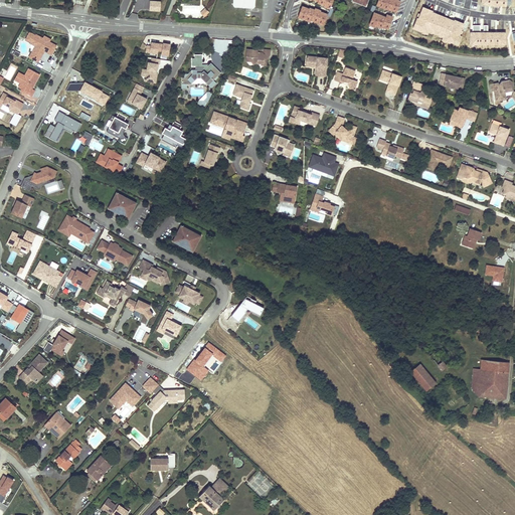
[(231,0),(231,4),(233,7),(251,8),(253,6),(253,0),(231,0)]
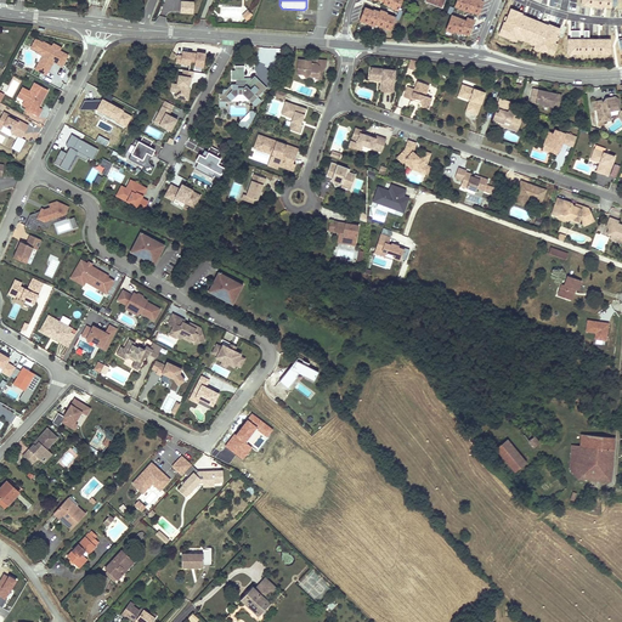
[(373,0),(374,0),(377,0),(383,3),(383,4),(390,7),(390,9),(396,11),(401,0),(373,0)]
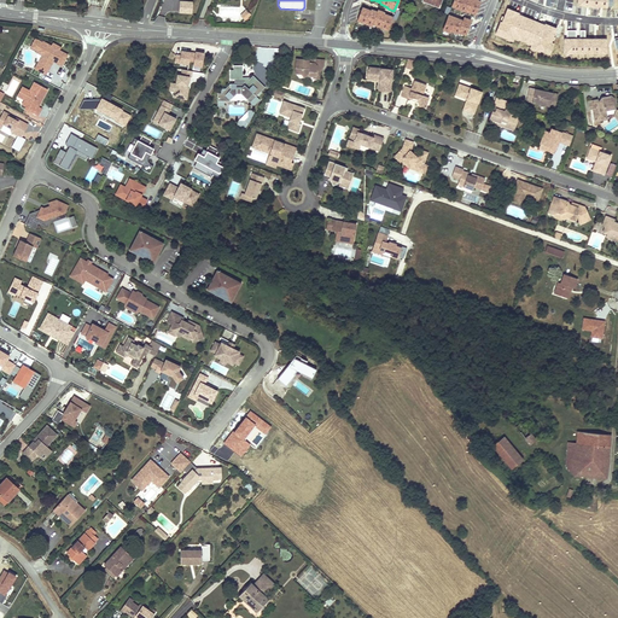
[(453,0),(450,7),(466,13),(466,12),(474,16),(479,3),(472,0),(453,0)]
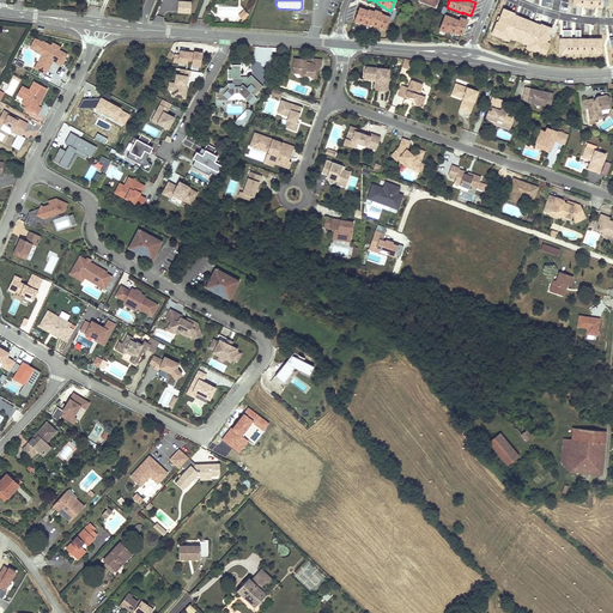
[(601,8),(606,8),(607,0),(572,0),(571,8),(577,10),(577,7),(588,8),(588,11),(593,11),(593,8),(601,10),(601,8)]
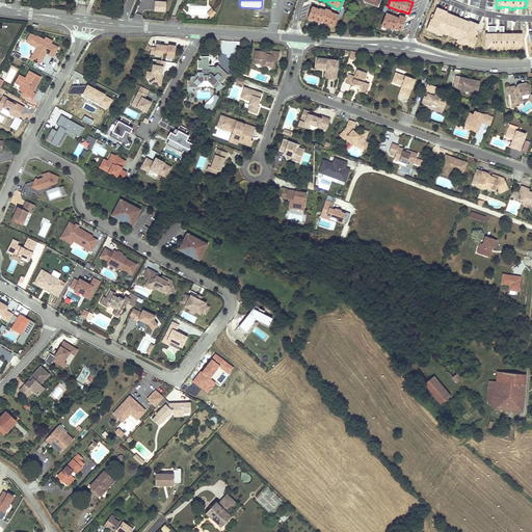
[(165,3),(154,3),(154,12),(164,12),(165,3)]
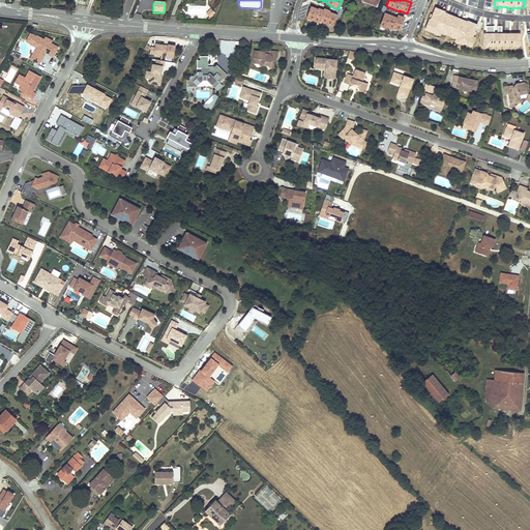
[(317,10),(310,7),(305,18),(318,23),(319,22),(330,26),(335,16),(328,12),(328,11),(323,9),(322,11),(318,9),(317,10)]
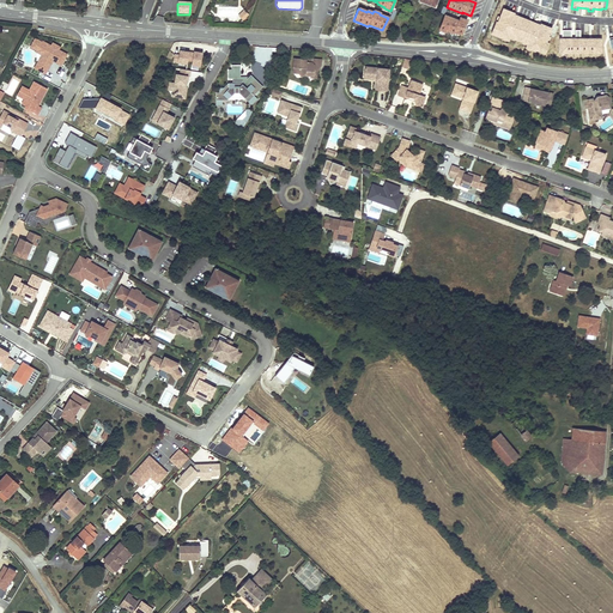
[(514,14),(503,10),(499,18),(497,24),(496,23),(491,35),(502,40),(508,42),(508,41),(509,38),(514,41),(521,43),(527,46),(526,48),(525,49),(530,52),(534,53),(534,52),(544,55),(548,46),(547,44),(545,44),(547,38),(551,30),(540,25),(540,28),(534,40),(530,37),(535,25),(517,18),(511,30),(508,29),(513,16),(514,14)]
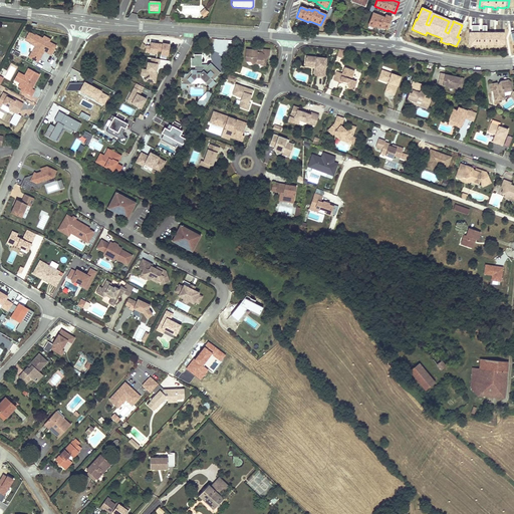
[(384,18),(372,14),(367,26),(372,28),(373,26),(380,29),(380,28),(386,30),(391,18),(386,16),(384,18)]
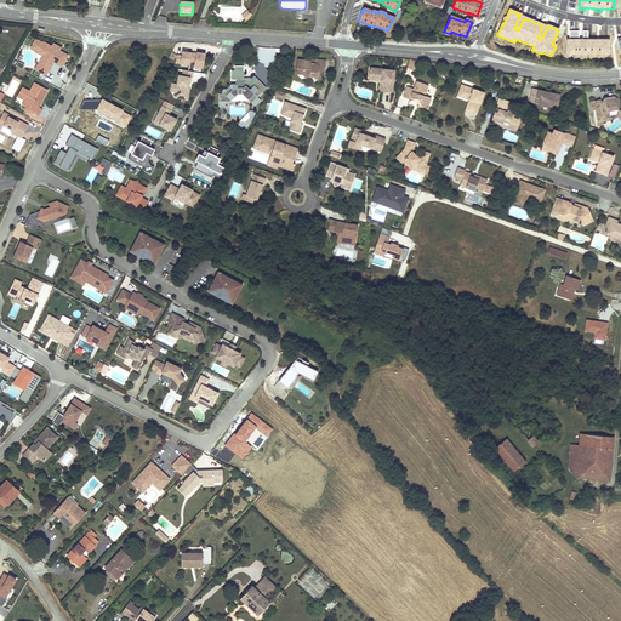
[(567,41),(567,56),(608,56),(608,40),(603,40),(603,41),(592,41),(592,39),(587,39),(587,33),(582,33),(582,39),(582,41),(577,41),(577,39),(577,33),(569,33),(569,39),(569,41),(567,41)]
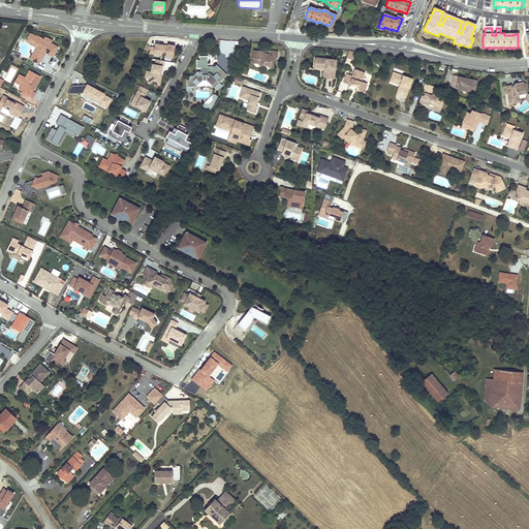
[(30,59),(39,64),(45,53),(53,56),(58,47),(51,42),(50,43),(44,40),(44,39),(37,35),(36,36),(31,33),(27,40),(32,44),(32,45),(36,48),(39,50),(36,55),(33,53),(30,59)]
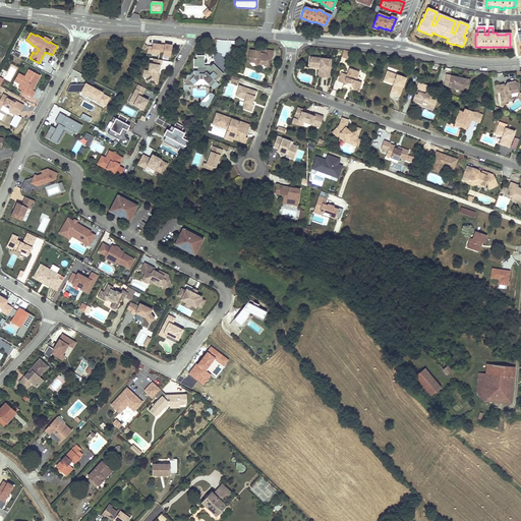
[(148,46),(147,52),(159,54),(159,51),(161,44),(153,43),(152,47),(148,46)]
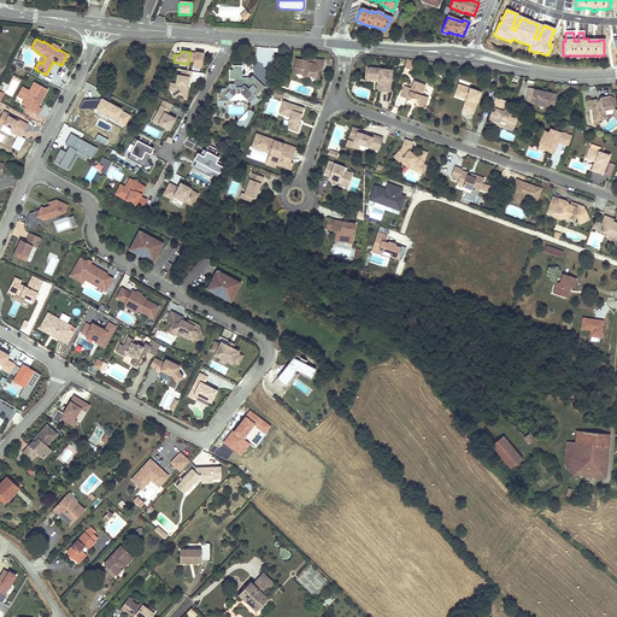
[(194,53),(191,52),(188,60),(193,62),(193,65),(201,66),(204,53),(195,52),(194,53)]
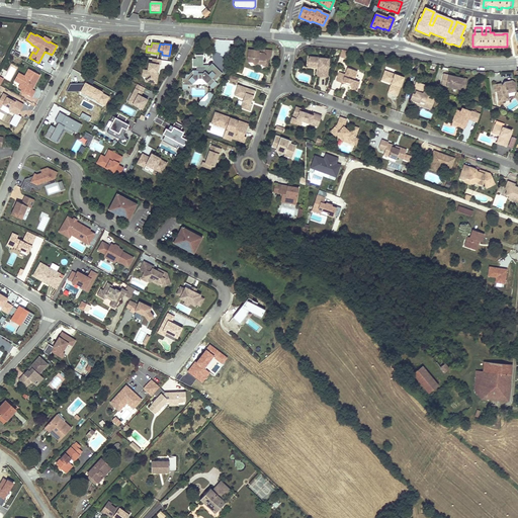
[(251,64),(253,66),(255,65),(260,66),(265,66),(266,62),(265,60),(263,60),(263,58),(269,58),(270,53),(257,52),(257,53),(247,52),(246,61),(249,62),(251,64)]
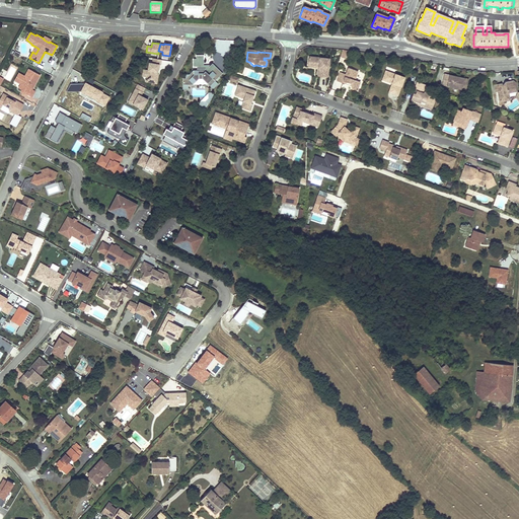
[(197,66),(197,69),(193,69),(189,74),(190,75),(187,78),(183,78),(182,88),(189,88),(189,83),(194,83),(198,78),(203,78),(213,88),(218,83),(215,80),(221,74),(212,65),(208,68),(209,65),(203,65),(204,55),(196,54),(196,59),(193,59),(193,66),(197,66)]
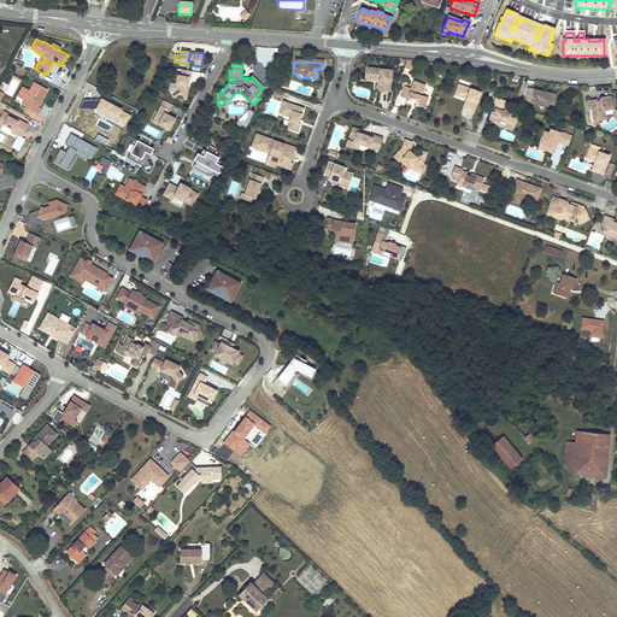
[(381,90),(391,90),(393,74),(387,72),(388,69),(369,68),(368,76),(381,77),(382,78),(381,90)]
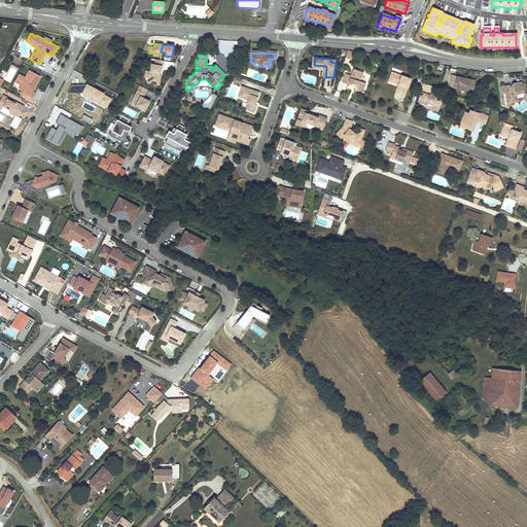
[(164,61),(155,60),(154,64),(150,64),(148,82),(159,84),(161,75),(159,75),(160,71),(162,71),(162,66),(163,66),(164,61)]
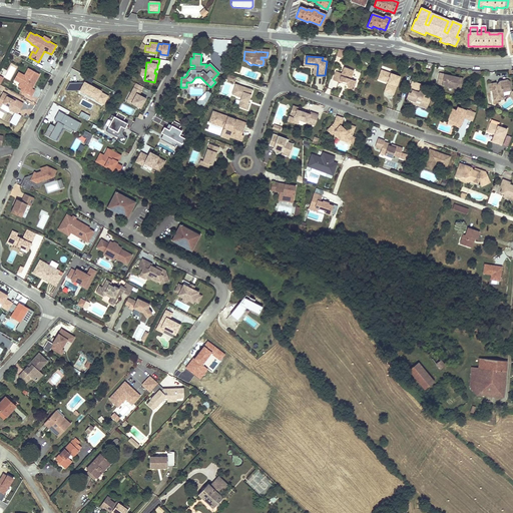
[(317,64),(306,63),(306,65),(316,66),(316,74),(317,75),(318,65),(317,64)]
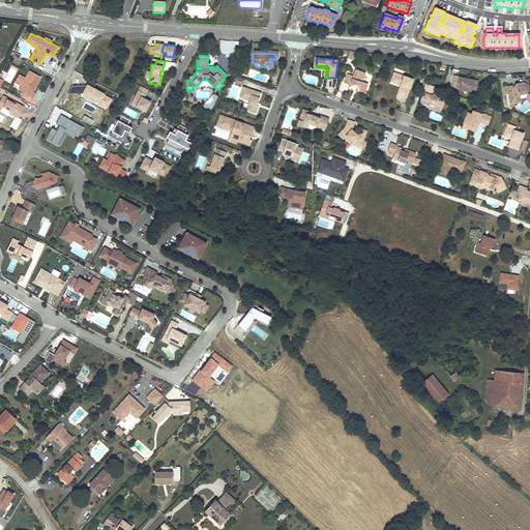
[(358,85),(360,90),(365,92),(369,84),(363,82),(366,72),(357,69),(354,76),(349,74),(345,83),(351,85),(352,83),(358,85)]
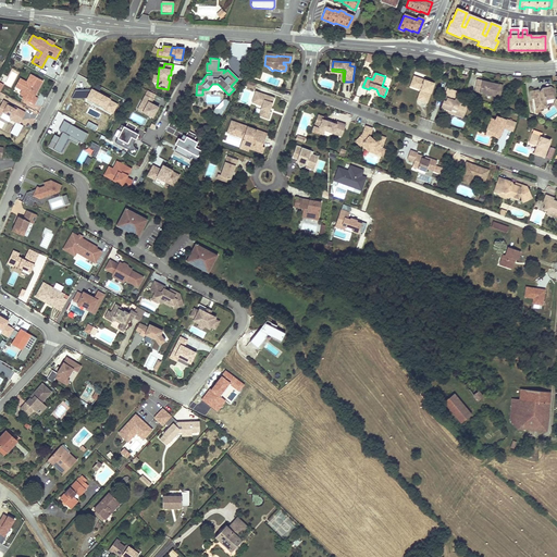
[(42,81),(31,74),(26,82),(25,81),(20,89),(22,90),(20,94),(24,96),(28,98),(27,100),(34,104),(38,98),(35,96),(42,81)]
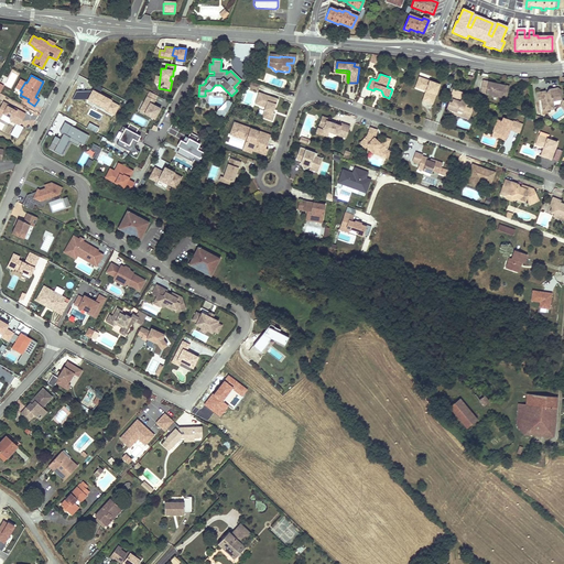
[(424,100),(433,104),(440,84),(419,76),(415,85),(426,88),(425,90),(427,91),(424,100)]
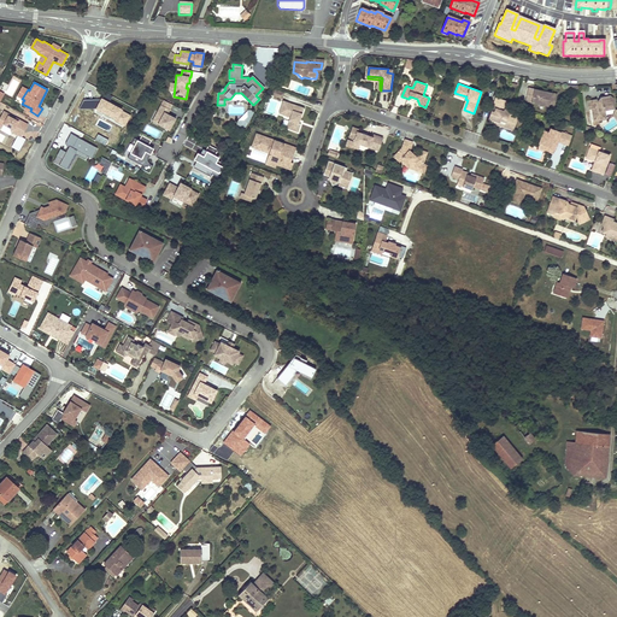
[(545,105),(548,90),(526,86),(522,99),(545,105)]
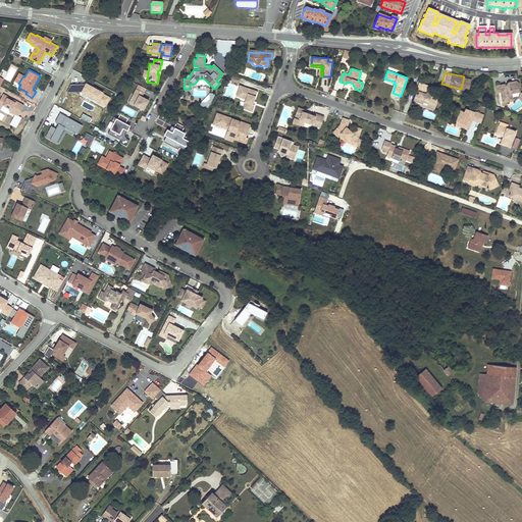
[(18,84),(23,75),(19,73),(14,81),(18,84)]
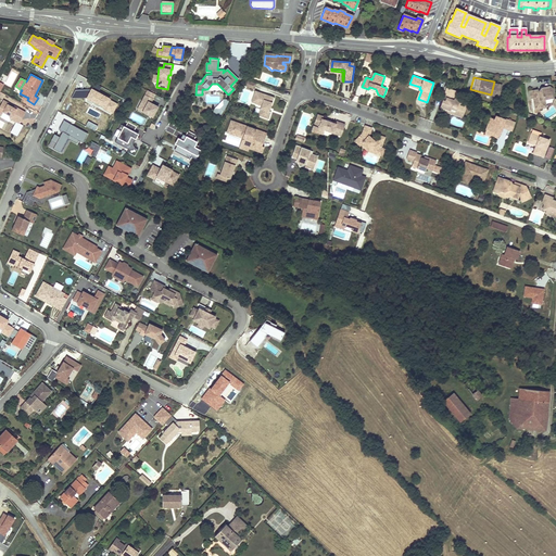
[(534,111),(547,109),(546,101),(551,100),(553,98),(554,96),(553,89),(547,90),(547,87),(540,88),(541,90),(541,91),(538,92),(538,90),(529,91),(531,100),(532,100),(534,111)]
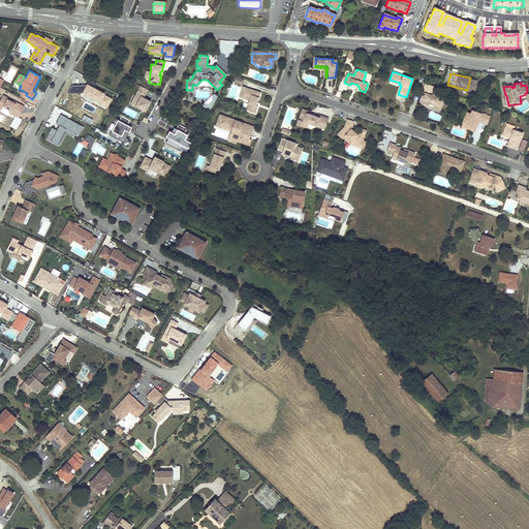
[(87,86),(71,86),(68,93),(83,93),(81,96),(106,110),(112,99),(87,86)]
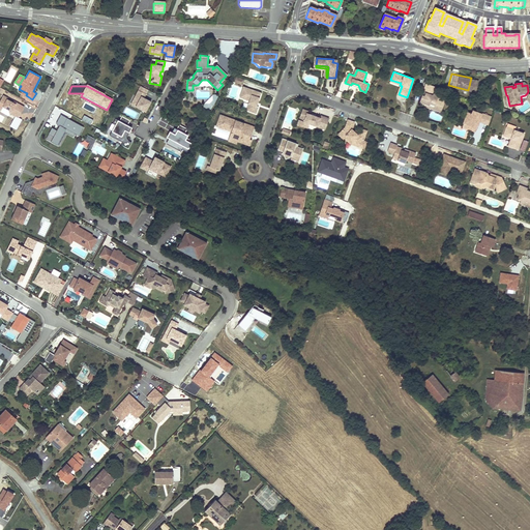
[(145,112),(151,101),(144,97),(148,90),(141,86),(134,98),(139,100),(136,107),(145,112)]
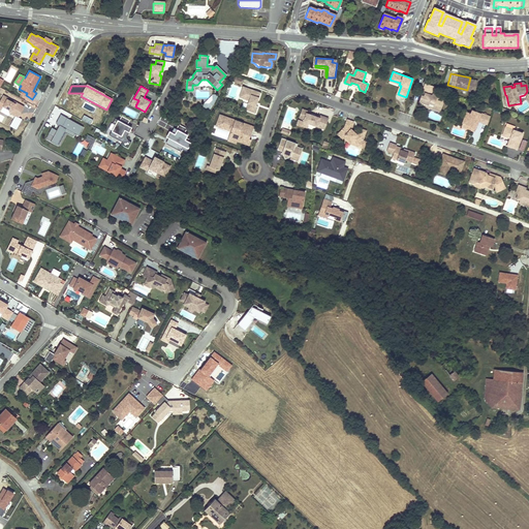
[(260,102),(263,93),(253,89),(252,90),(245,87),(243,95),(250,97),(249,99),(251,100),(248,110),(258,114),(260,106),(258,105),(257,105),(258,101),(260,102)]
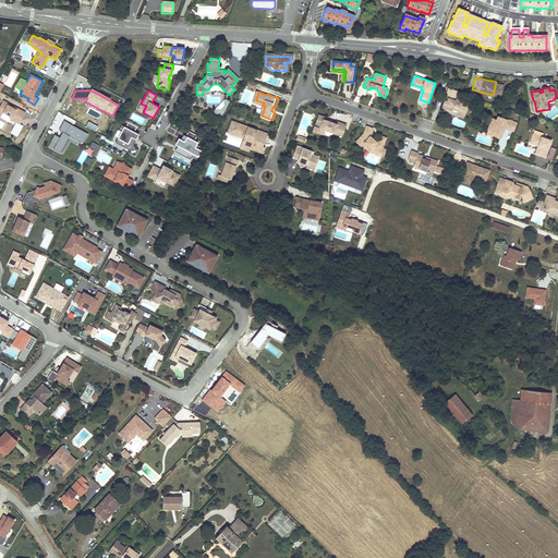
[(459,113),(464,116),(468,106),(460,102),(461,100),(456,99),(457,96),(447,93),(445,97),(447,98),(446,101),(444,100),(441,107),(446,109),(451,111),(452,109),(457,110),(459,113)]
